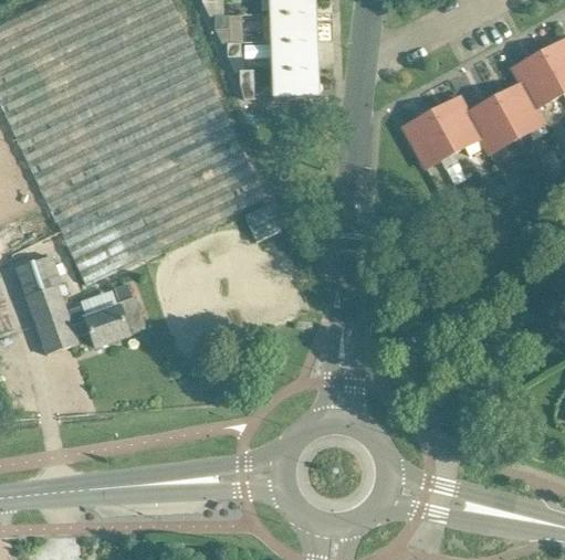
[(261,198),(187,40),(167,0),(49,0),(0,23),(0,105),(83,282),(261,198)]
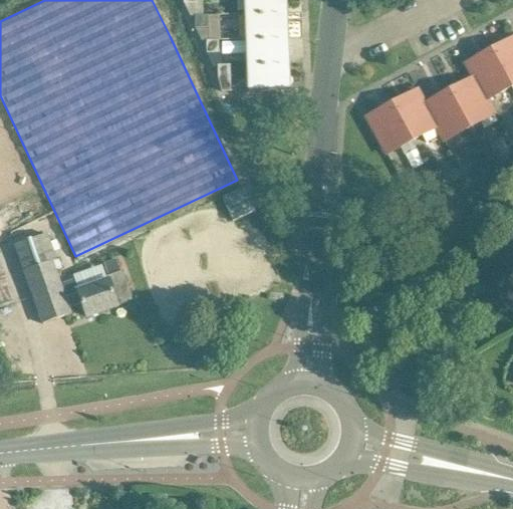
[(244,0),(245,10),(288,9),(287,0),(244,0)]
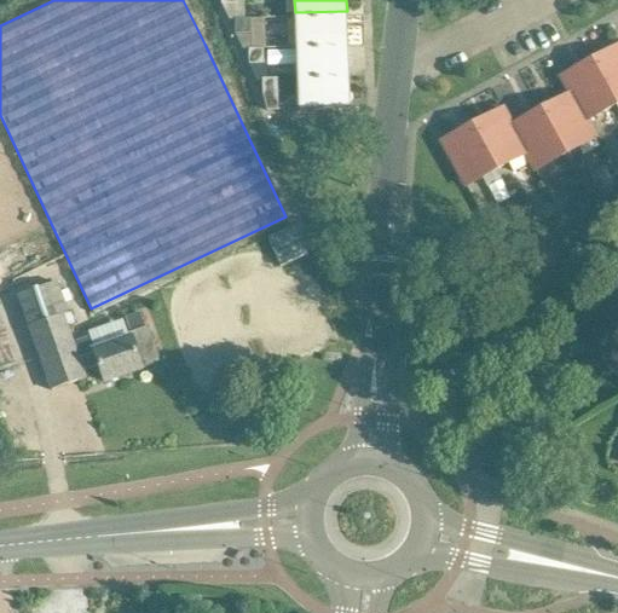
[(296,42),(348,41),(347,11),(295,12),(296,42)]
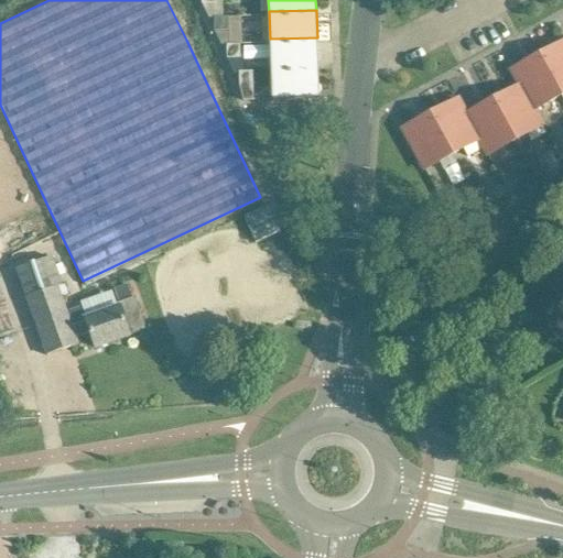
[(212,13),(212,14),(212,26),(226,26),(226,13),(212,13)]
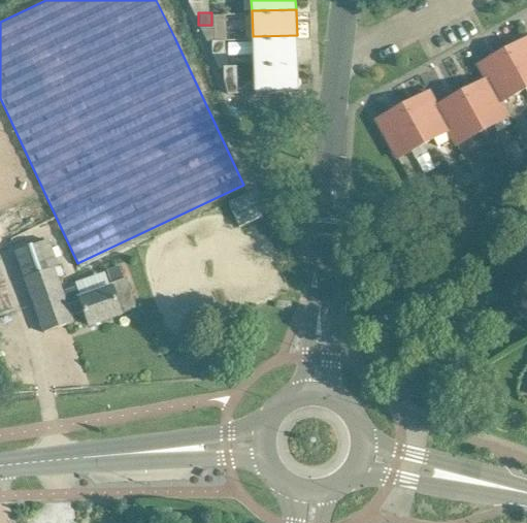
[(526,34),(503,47),(524,86),(526,84),(526,34)]
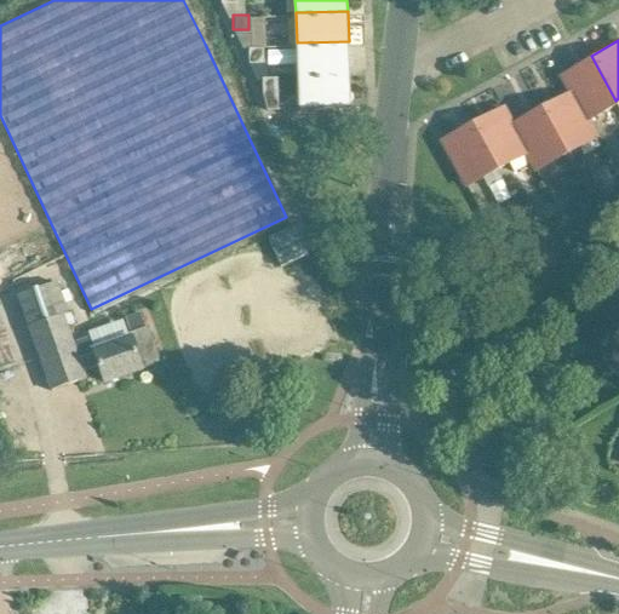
[(298,74),(350,72),(349,41),(297,42),(298,74)]
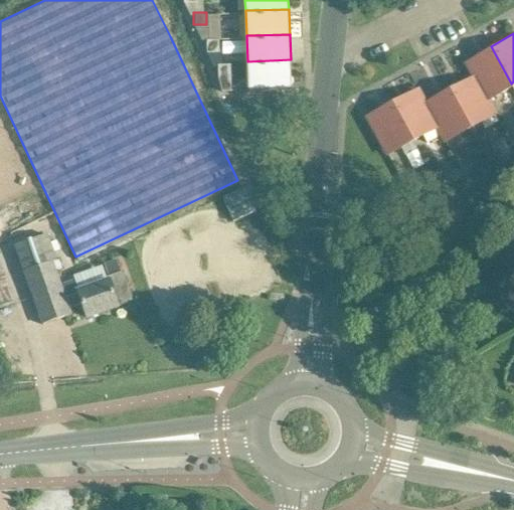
[(218,47),(218,39),(217,36),(205,37),(205,49),(217,48),(217,47),(218,47)]
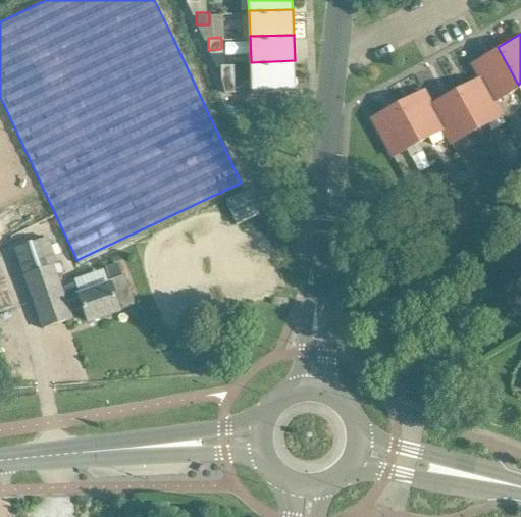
[(225,55),(239,52),(235,39),(222,42),(225,55)]
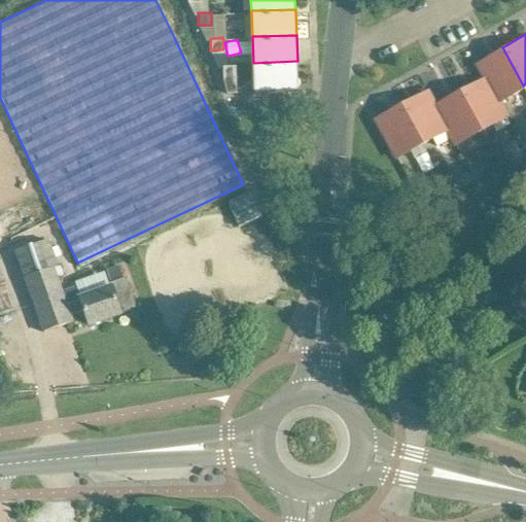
[(498,99),(523,85),(502,47),(477,62),(484,76),(485,76),(497,99),(498,99)]
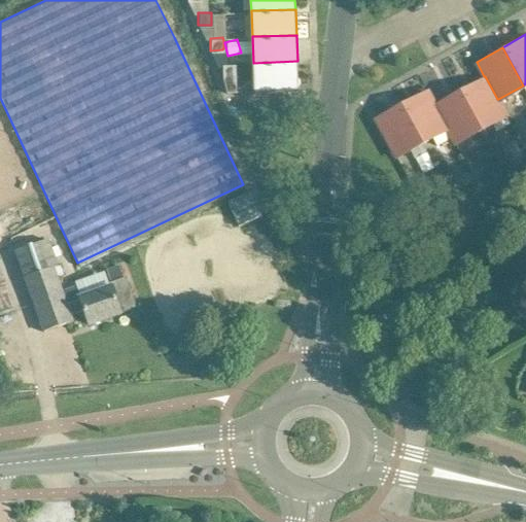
[(297,61),(253,63),(254,90),(299,88),(297,61)]
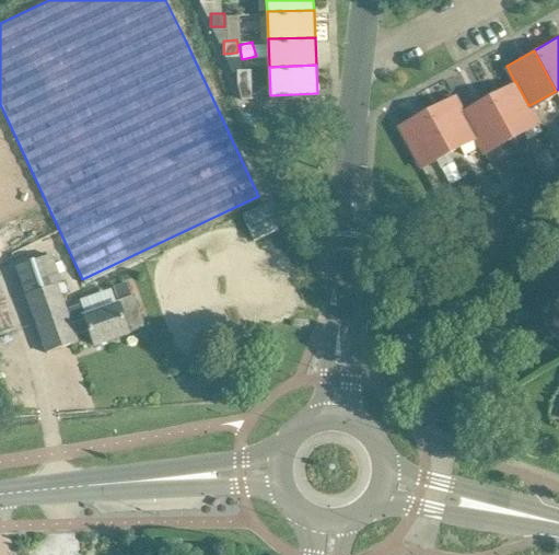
[(236,67),(236,81),(241,96),(251,95),(249,67),(236,67)]
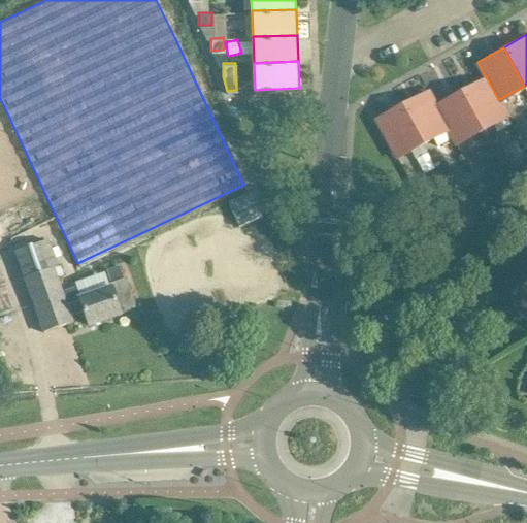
[(506,113),(499,99),(498,99),(486,76),(485,76),(460,90),(481,128),(506,113)]
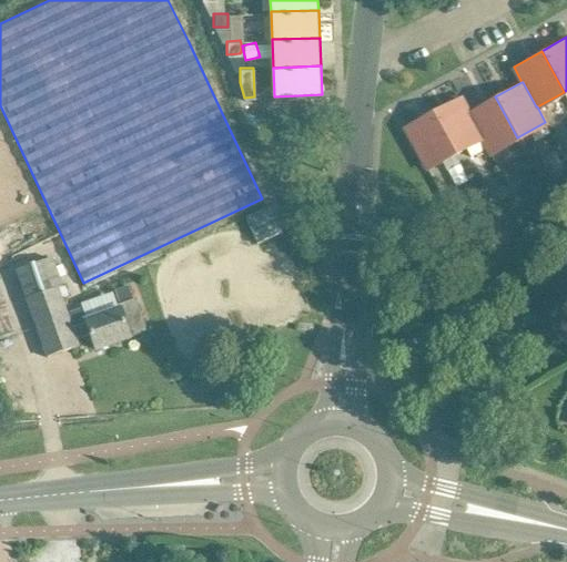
[(468,111),(459,95),(432,111),(454,151),(481,136),(482,136),(468,111)]
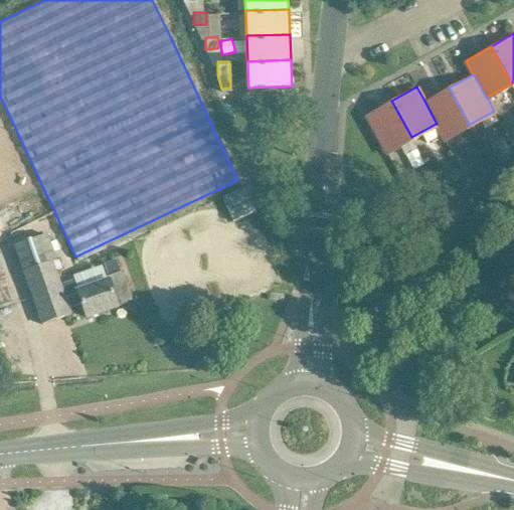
[(444,138),(469,125),(449,88),(424,101),(437,124),(436,124),(444,138)]
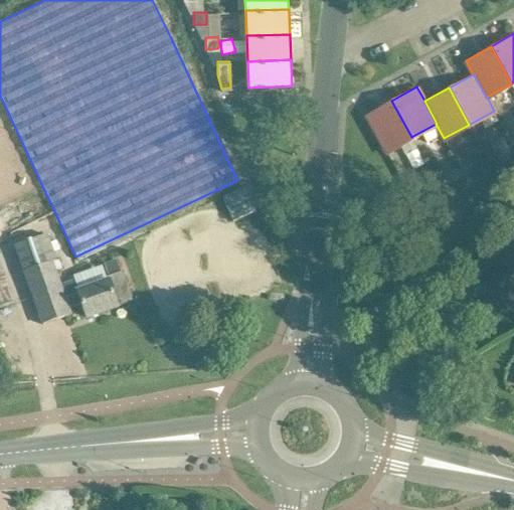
[(386,151),(411,137),(391,101),(366,115),(386,151)]
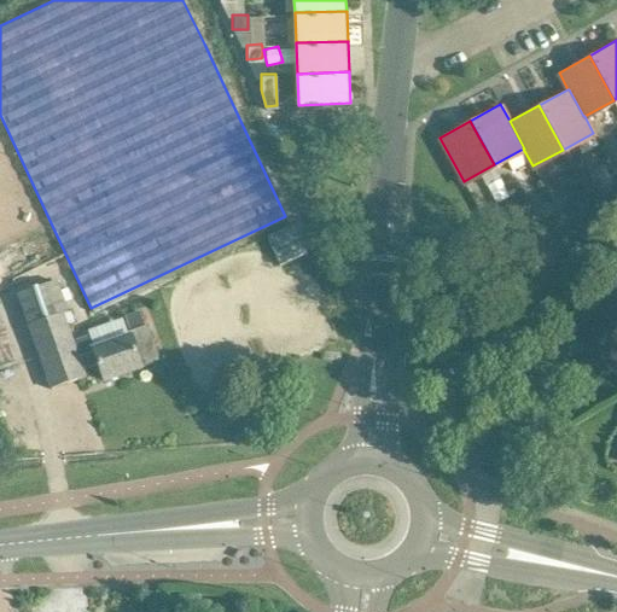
[(522,187),(508,194),(516,208),(529,200),(522,187)]
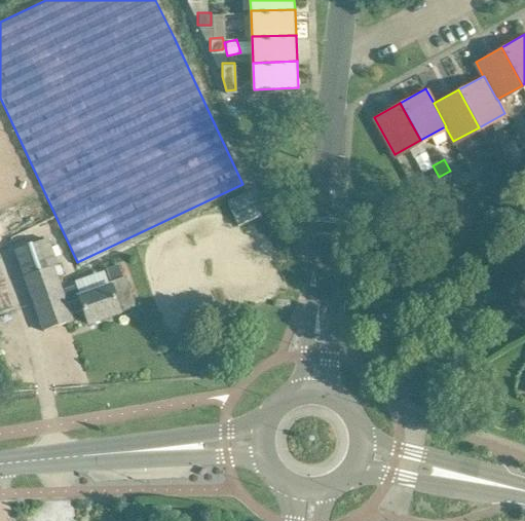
[(433,171),(417,178),(418,180),(423,189),(436,182),(438,181),(433,171)]
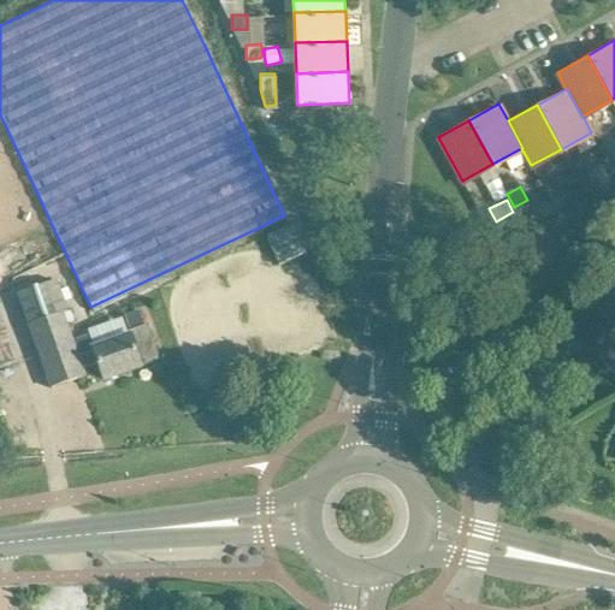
[(306,248),(293,220),(265,232),(278,261),(306,248)]
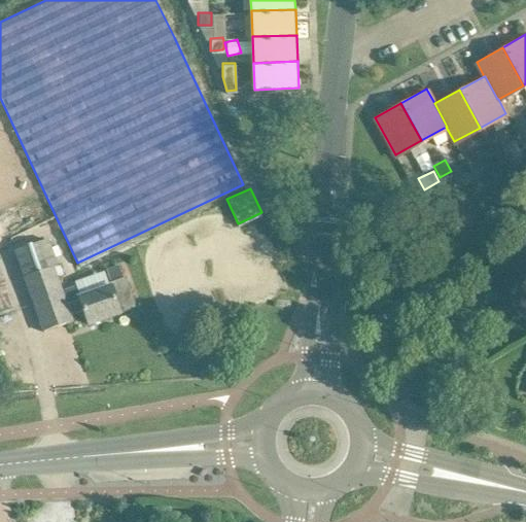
[(61,288),(51,264),(57,262),(47,235),(13,246),(36,309),(42,328),(71,318),(69,313),(82,308),(88,321),(135,304),(125,274),(121,275),(117,263),(105,268),(110,280),(108,280),(109,283),(78,294),(74,284),(61,288)]
